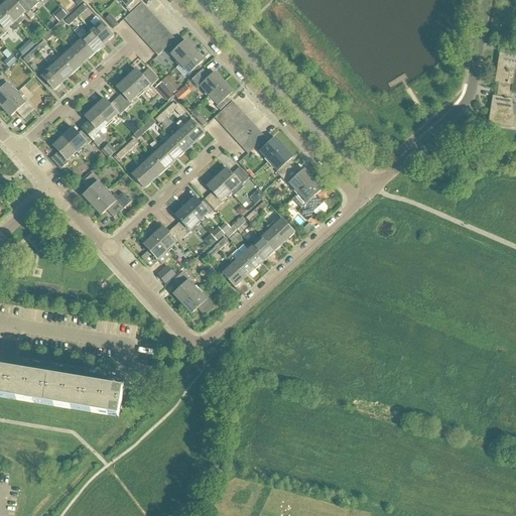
[(12,0),(9,0),(2,7),(19,26),(23,22),(19,18),(25,13),(31,20),(35,16),(32,12),(31,13),(20,1),(17,4),(12,0)]
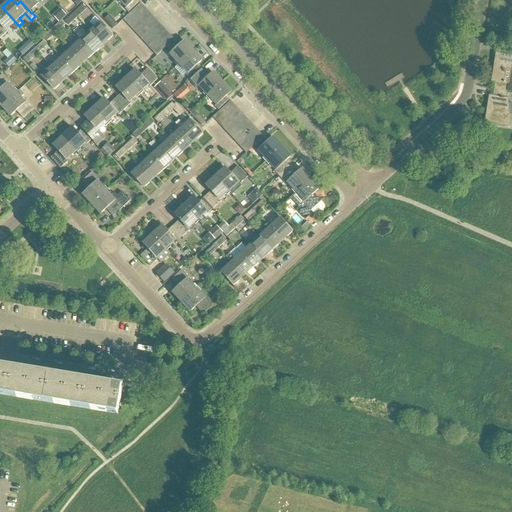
[(39,0),(22,0),(32,10),(39,4),(37,2),(39,0)]
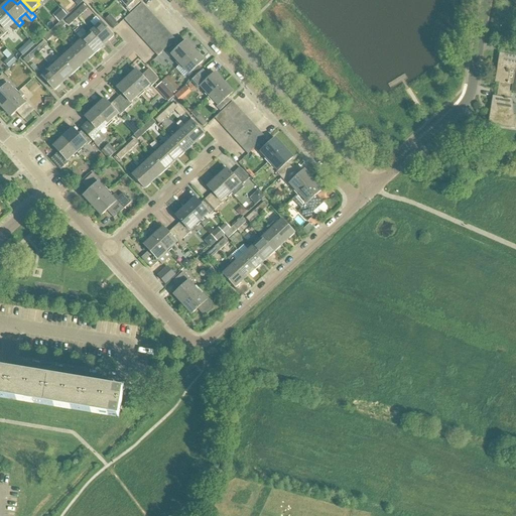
[(121,0),(128,7),(126,9),(130,13),(140,3),(137,0),(121,0)]
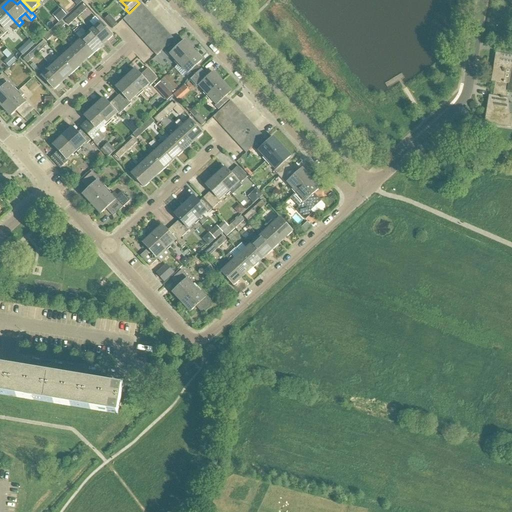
[(141,4),(133,12),(137,16),(145,8),(141,4)]
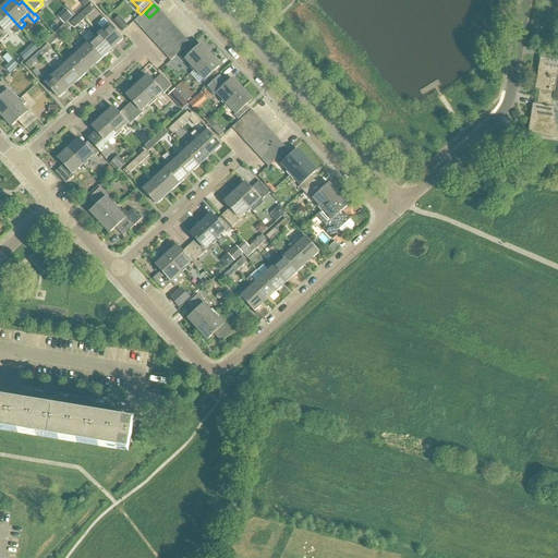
[(91,7),(81,14),(85,20),(95,11),(91,7)]
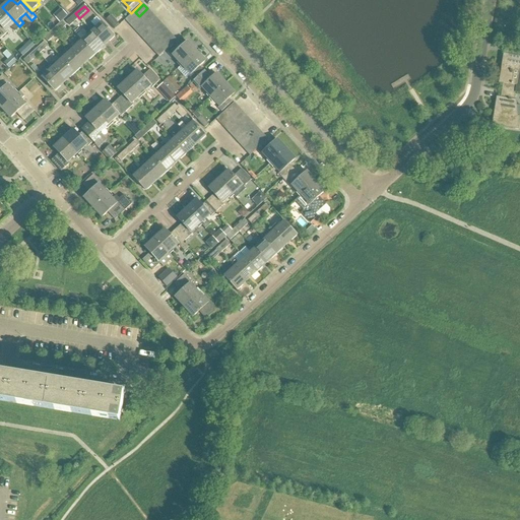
[(19,26),(2,7),(0,9),(0,39),(7,33),(6,31),(10,26),(15,31),(20,27),(19,26)]
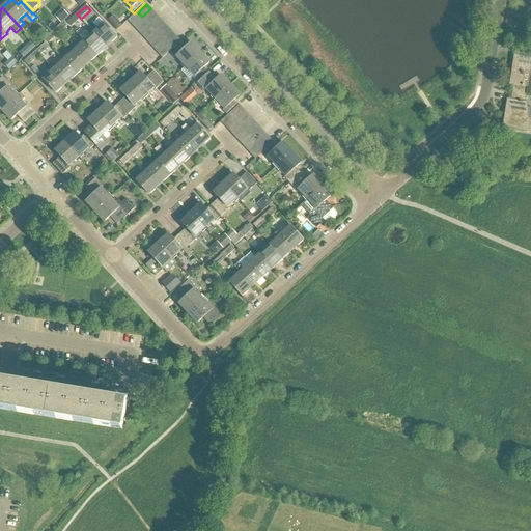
[(142,17),(145,21),(155,12),(150,8),(142,17)]
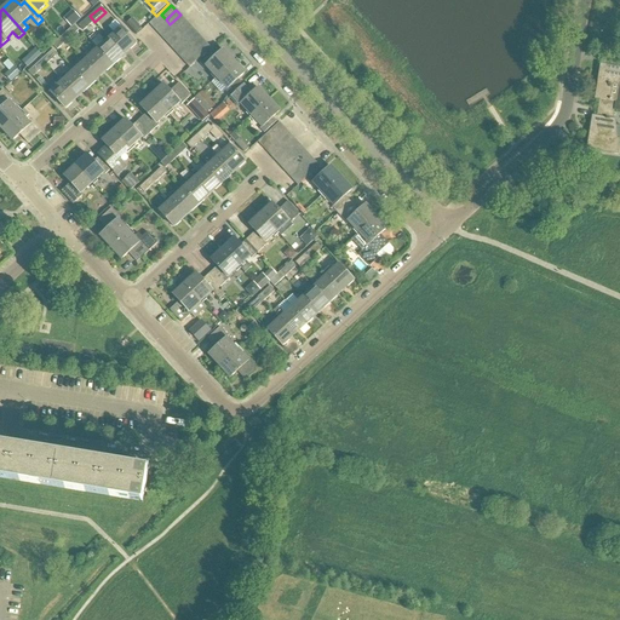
[(150,24),(155,29),(166,19),(161,15),(150,24)]
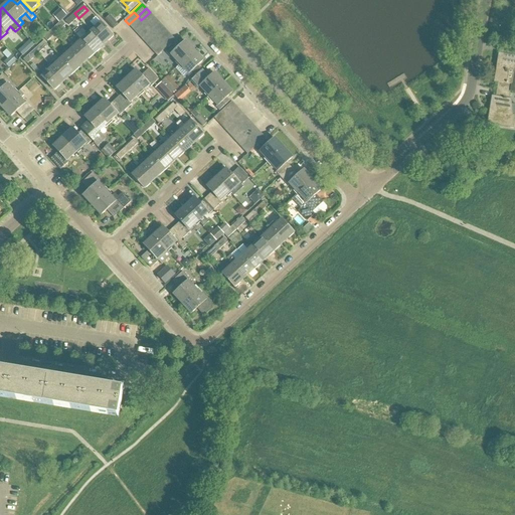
[(150,12),(141,20),(145,25),(154,17),(150,12)]
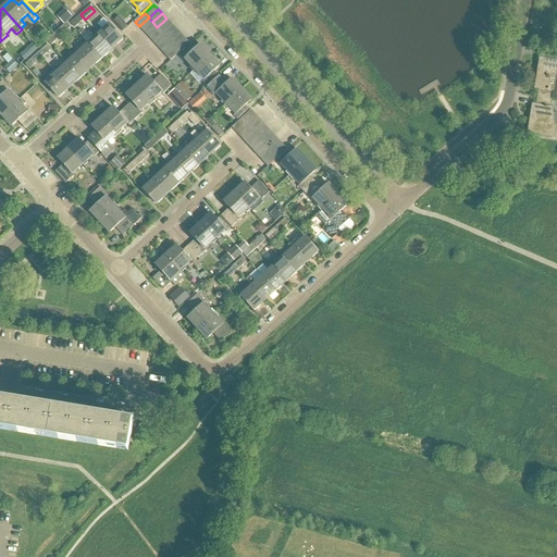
[(85,20),(81,14),(71,24),(75,28),(85,20)]
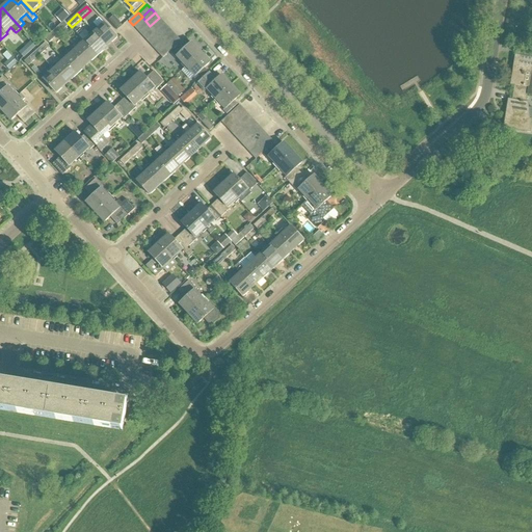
[(122,25),(113,16),(108,21),(116,30),(122,25)]
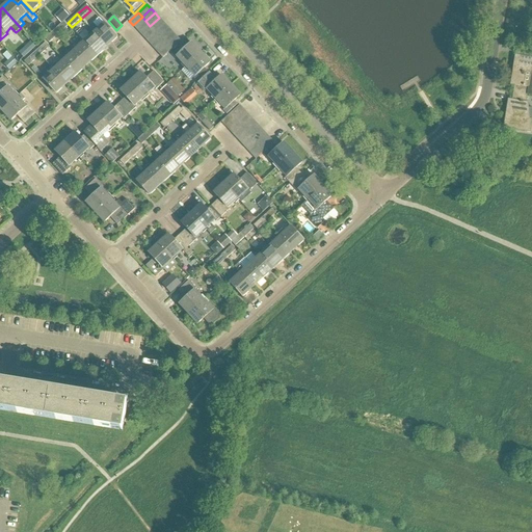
[(133,25),(137,30),(145,21),(142,17),(133,25)]
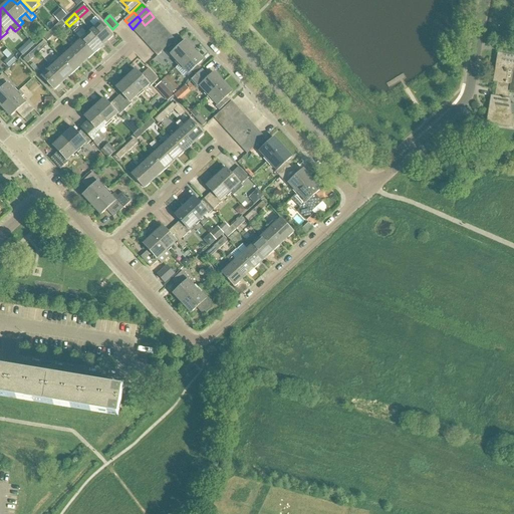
[(156,19),(148,27),(151,31),(160,23),(156,19)]
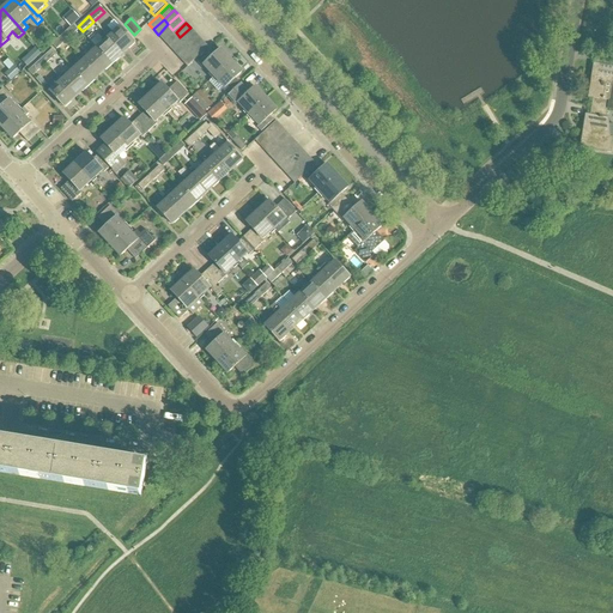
[(168,24),(158,35),(162,40),(173,30),(168,24)]
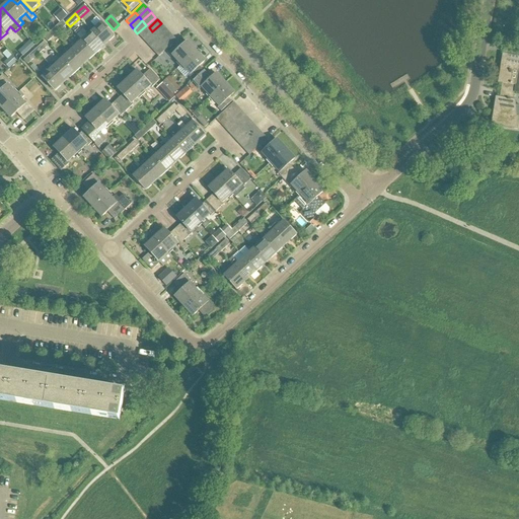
[(62,21),(54,29),(57,33),(66,25),(62,21)]
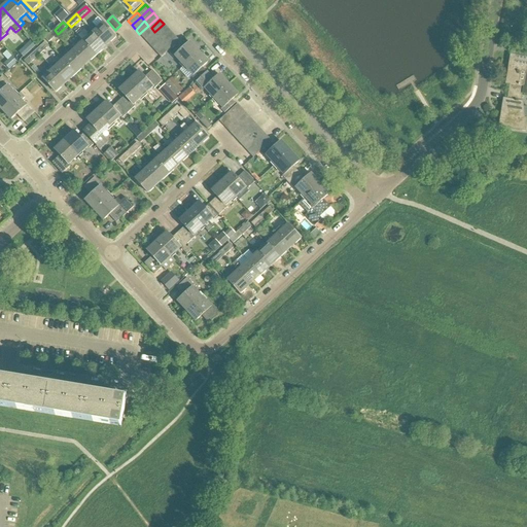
[(96,26),(92,30),(107,46),(116,37),(104,24),(98,29),(96,26)]
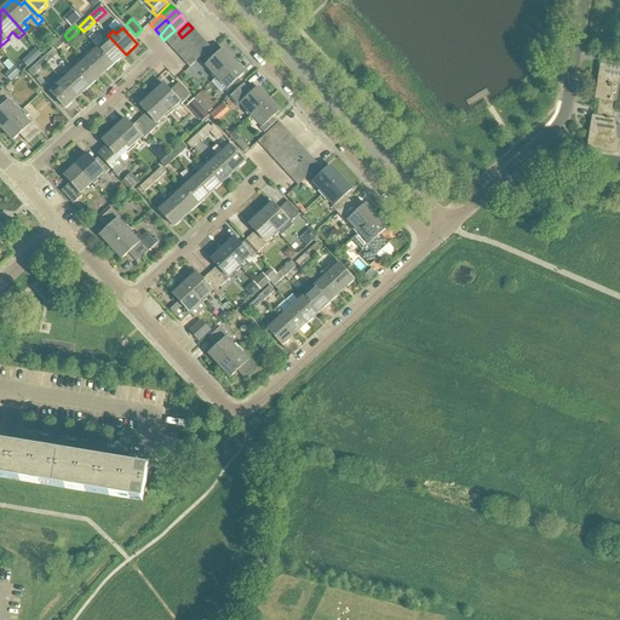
[(182,38),(187,42),(197,33),(193,28),(182,38)]
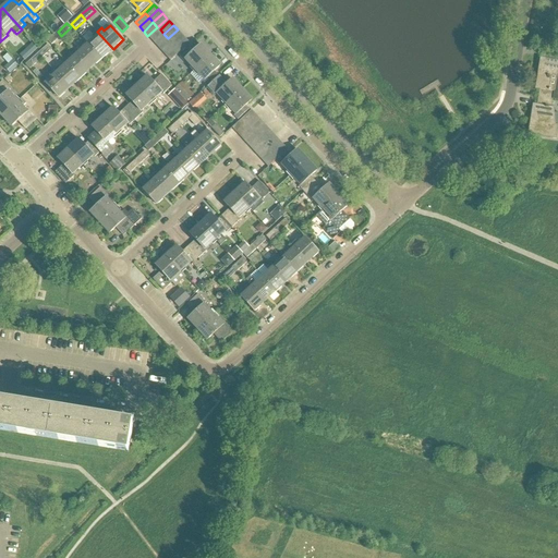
[(150,38),(155,43),(164,34),(160,29),(150,38)]
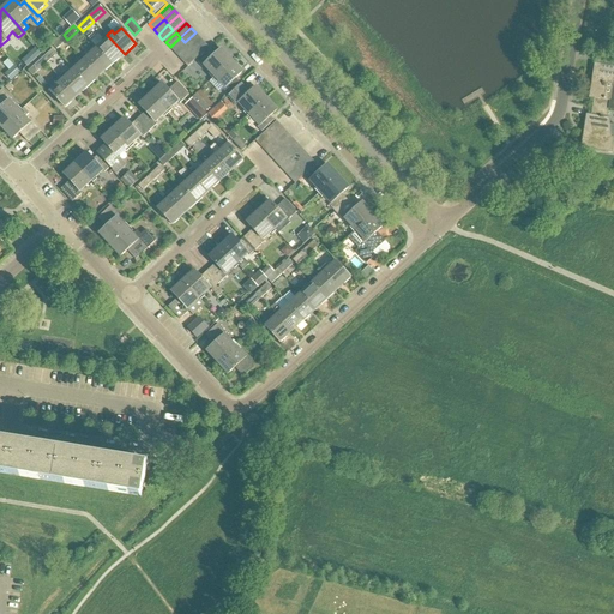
[(185,42),(190,48),(200,37),(196,32),(185,42)]
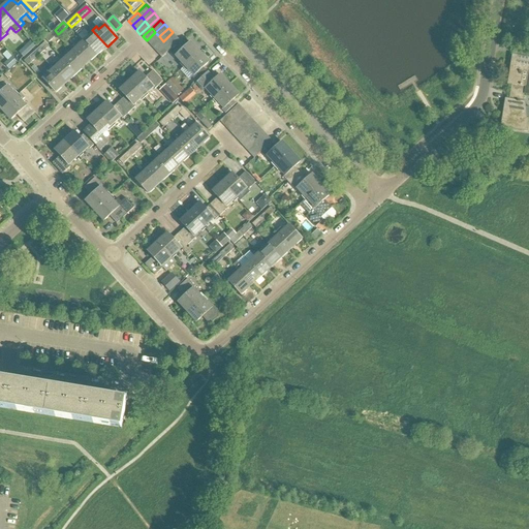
[(58,34),(55,30),(44,38),(49,43),(58,34)]
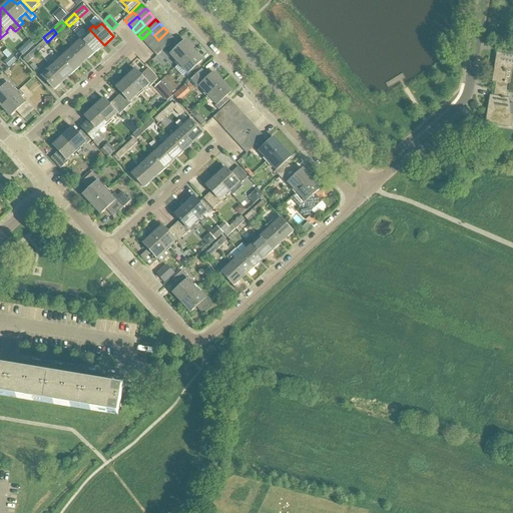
[(87,36),(82,41),(94,54),(104,45),(89,29),(85,33),(87,36)]
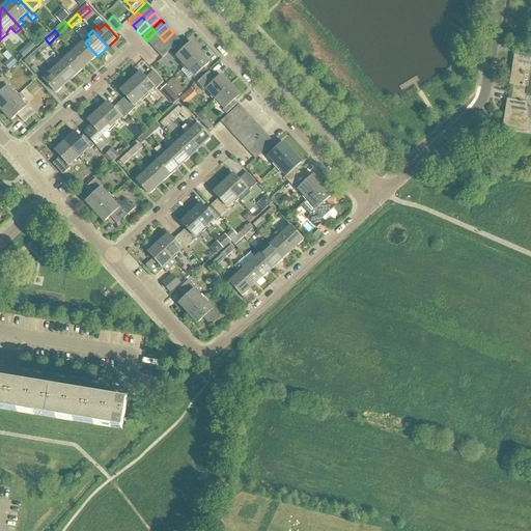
[(147,40),(150,46),(160,36),(156,32),(147,40)]
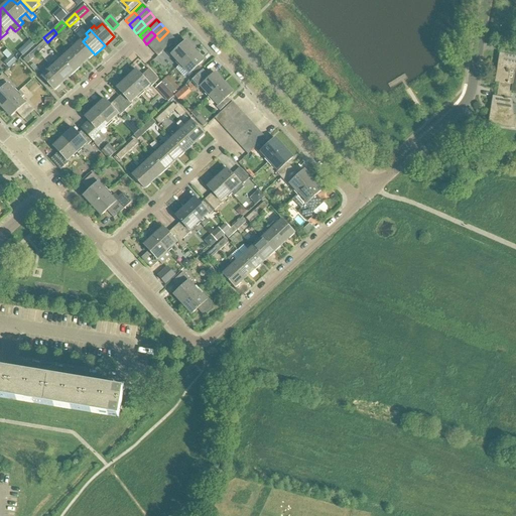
[(159,40),(163,44),(172,36),(168,31),(159,40)]
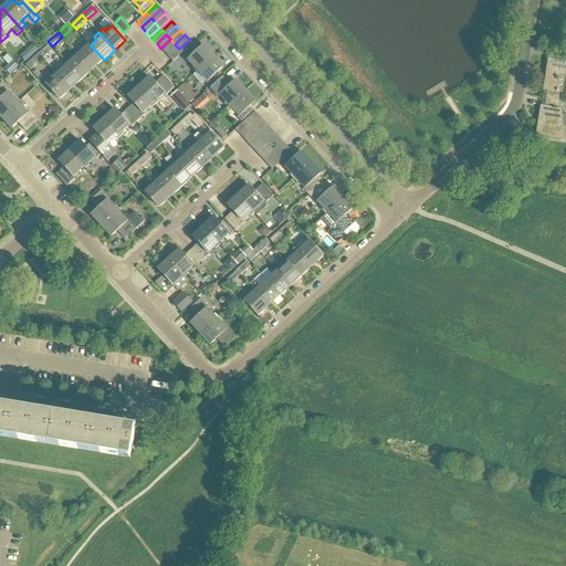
[(160,49),(165,53),(175,44),(170,39),(160,49)]
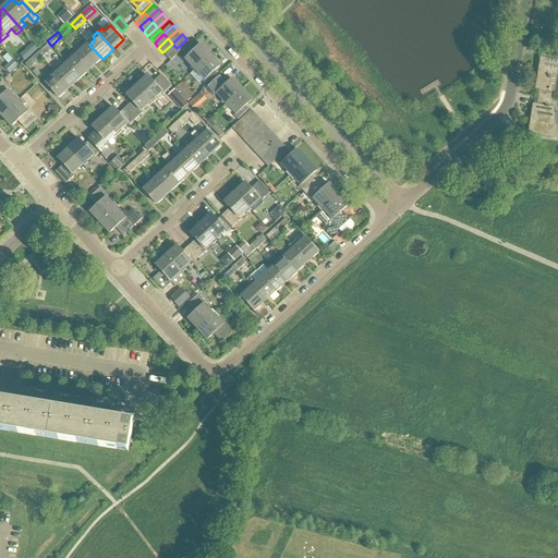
[(186,39),(177,48),(181,52),(191,44),(186,39)]
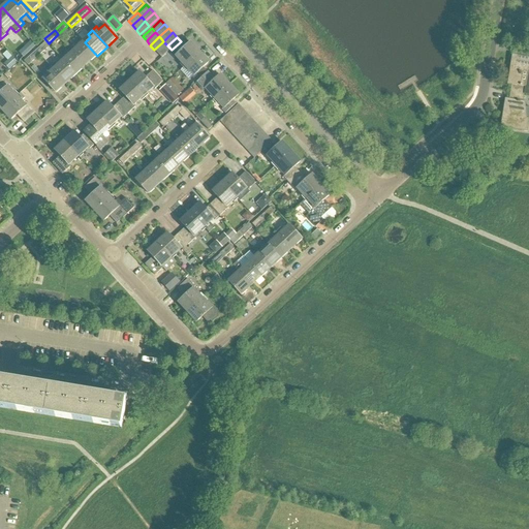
[(154,50),(158,54),(167,45),(163,41),(154,50)]
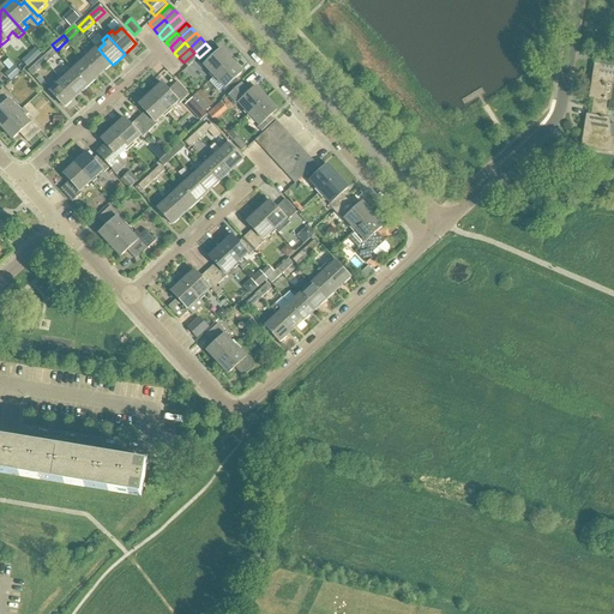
[(40,55),(35,49),(30,54),(35,60),(40,55)]
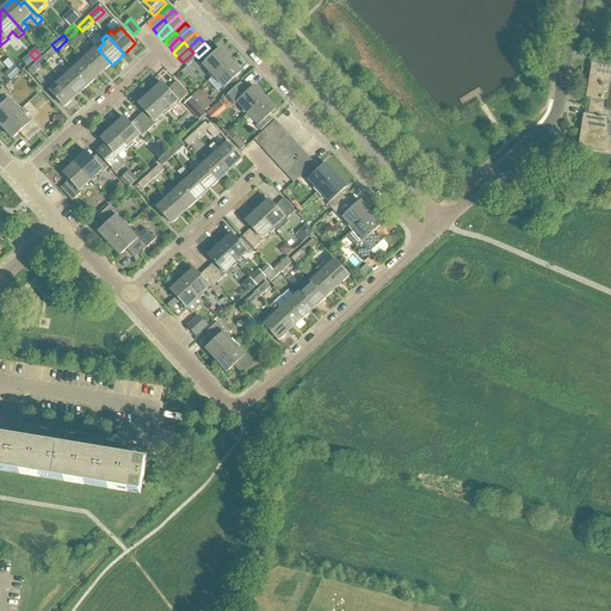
[(87,51),(82,56),(100,75),(112,65),(98,49),(91,55),(87,51)]
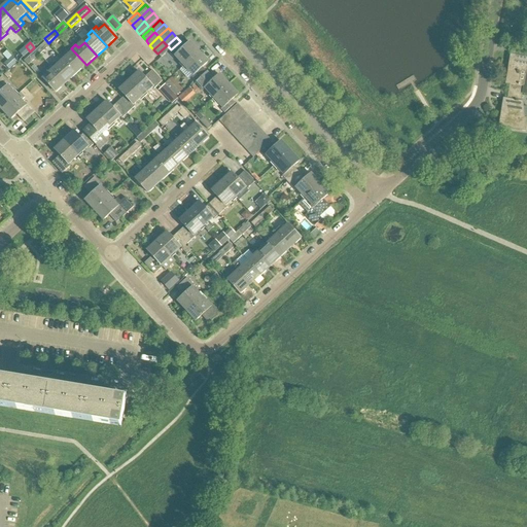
[(45,43),(36,50),(40,55),(48,47),(45,43)]
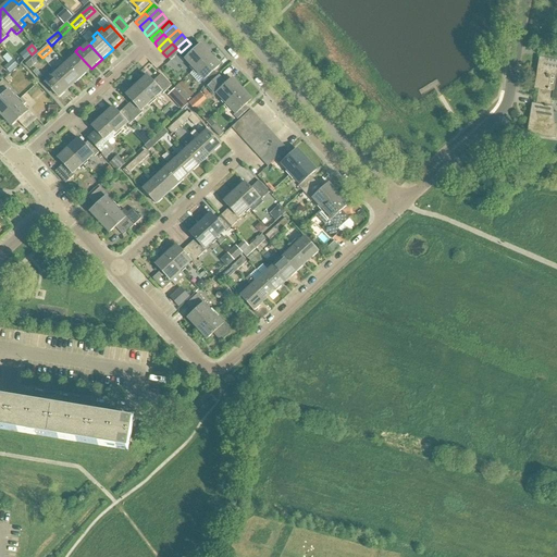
[(186,60),(196,70),(211,57),(201,46),(196,51),(193,48),(181,58),(185,62),(186,60)]
